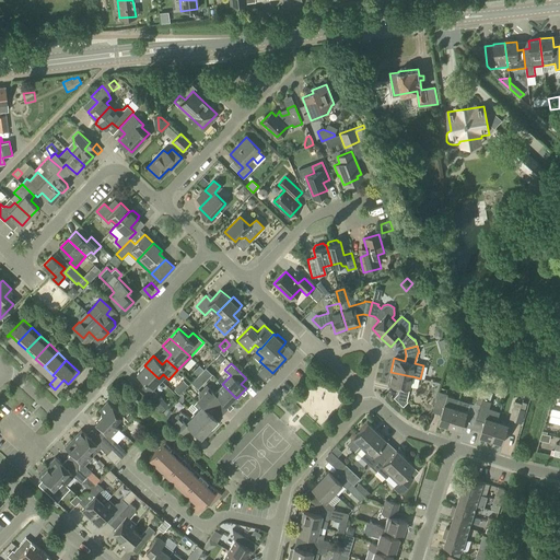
[(151,387),(159,378),(144,365),(137,373),(143,380),(138,385),(151,397),(156,393),(151,387)]
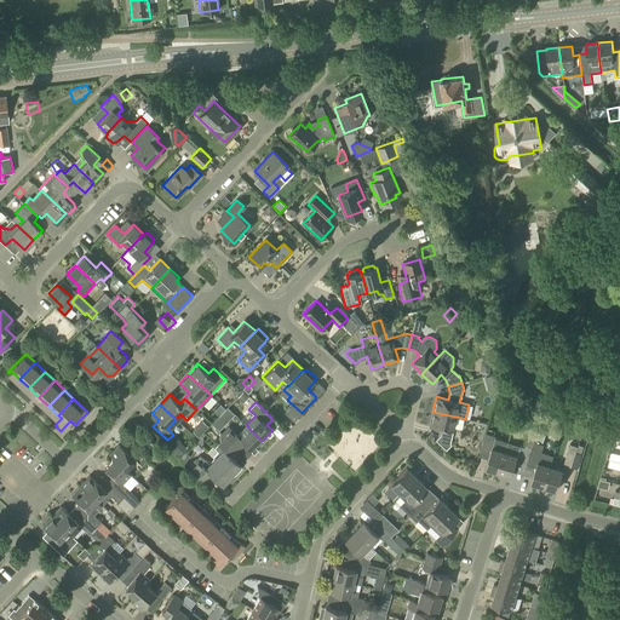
[(451,442),(455,417),(432,412),(429,425),(442,428),(441,434),(435,440),(446,449),(452,443),(451,442)]
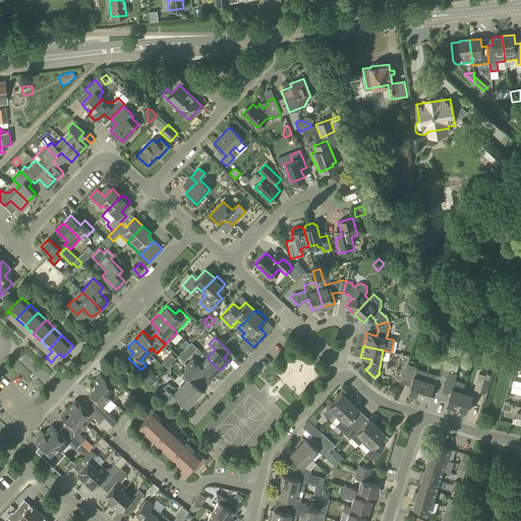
[(213,379),(220,370),(207,357),(199,365),(192,358),(186,364),(188,366),(200,378),(206,371),(213,379)]
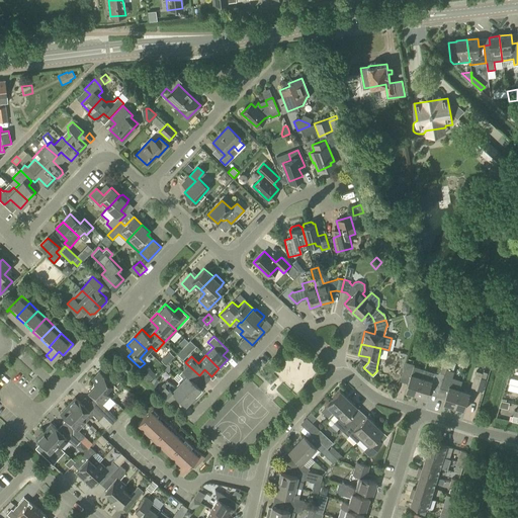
[(416,395),(424,369),(414,366),(415,364),(406,362),(403,371),(411,374),(406,392),(416,395)]
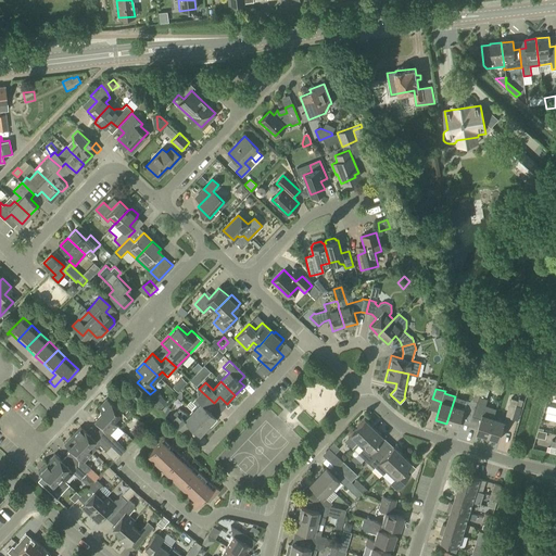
[(209,409),(214,403),(201,391),(194,397),(194,399),(192,402),(190,401),(186,405),(191,411),(206,425),(215,416),(209,409)]
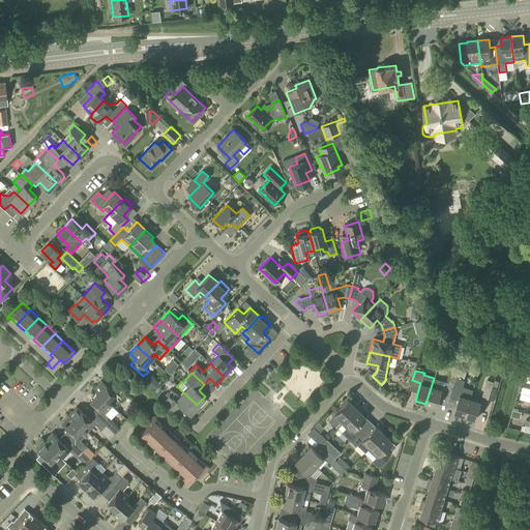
[(453,388),(457,377),(450,376),(448,382),(434,378),(425,404),(437,407),(442,390),(450,392),(452,388),(453,388)]
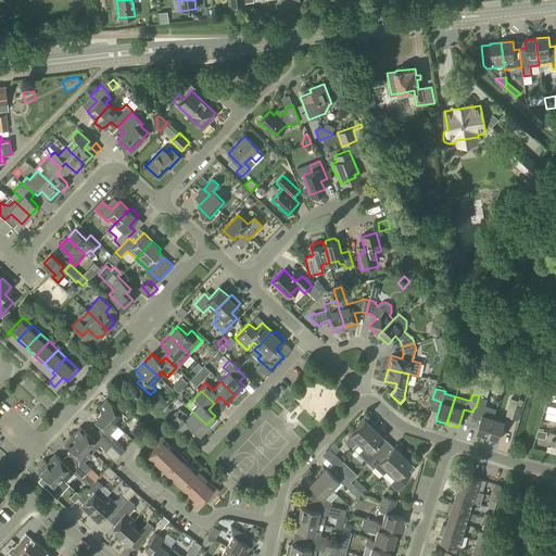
[(161,408),(167,402),(160,395),(153,402),(161,408)]
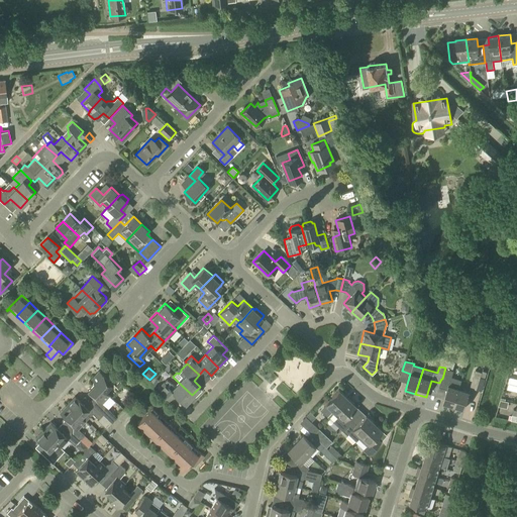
[(453,406),(458,390),(453,388),(455,381),(449,379),(452,371),(445,368),(442,379),(446,380),(445,385),(447,386),(442,403),(453,406)]
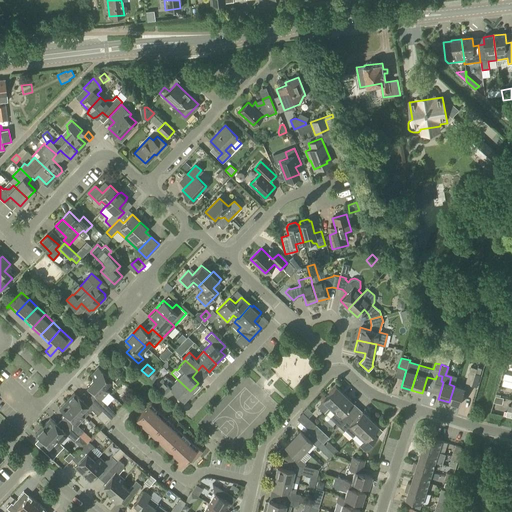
[(91,374),(104,387),(112,379),(98,366),(91,374)]
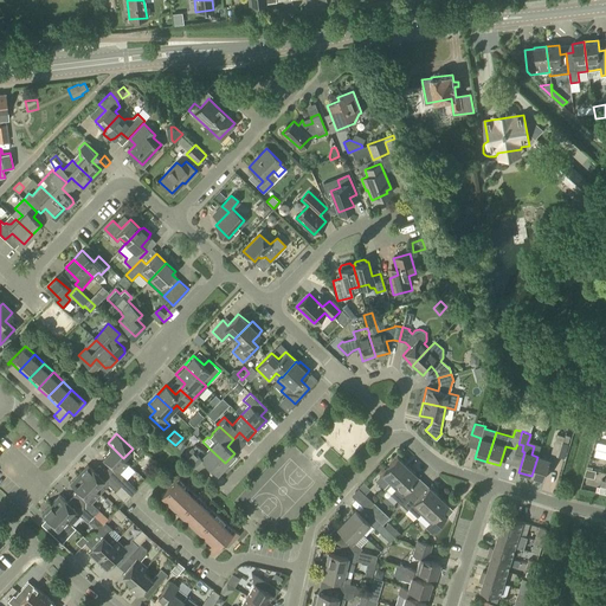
[(559,457),(565,437),(558,434),(552,455),(559,457)]
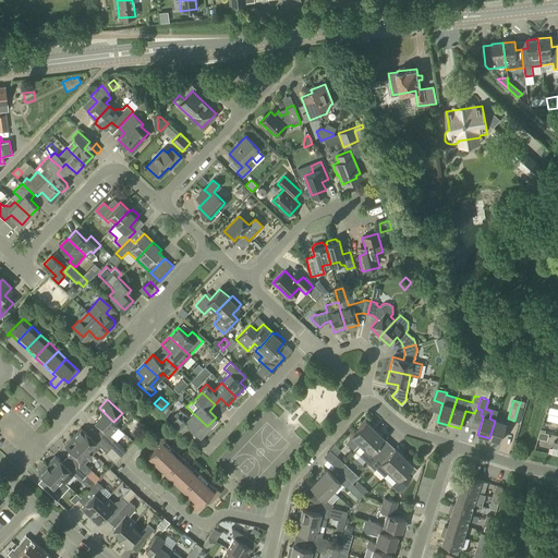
[(120,456),(125,450),(110,435),(118,426),(113,422),(99,408),(98,409),(102,413),(95,421),(109,435),(104,439),(120,456)]
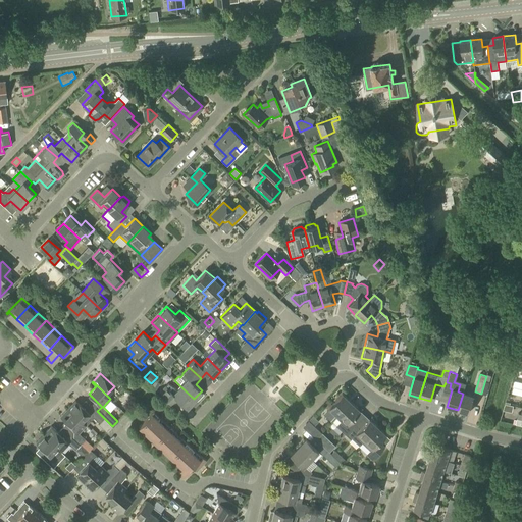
[(187,407),(194,399),(179,385),(176,389),(171,385),(168,383),(166,386),(166,385),(160,393),(171,403),(176,397),(187,407)]
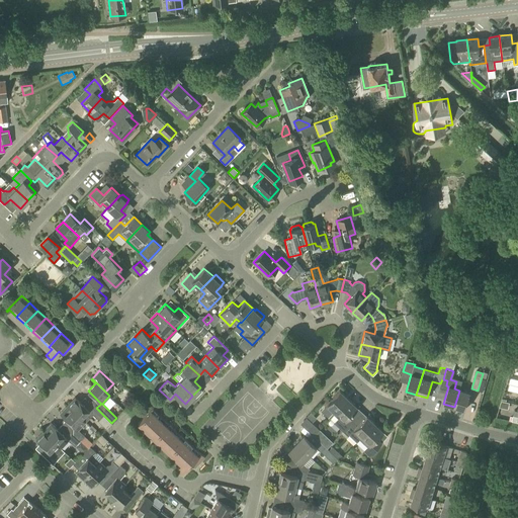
[(326,404),(327,405),(324,407),(329,411),(325,415),(329,418),(333,415),(348,398),(339,390),(326,404)]
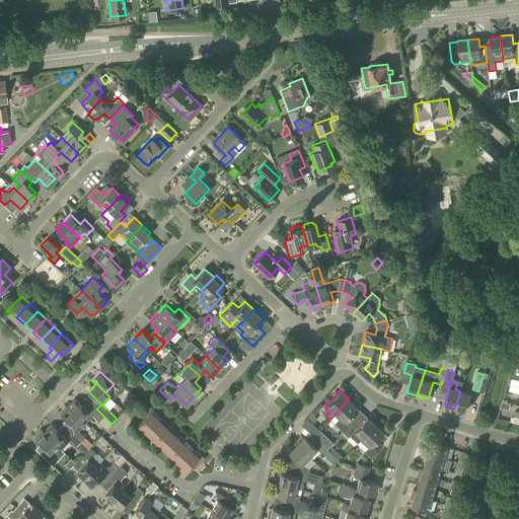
[(460,391),(455,408),(466,411),(471,394),(460,391)]
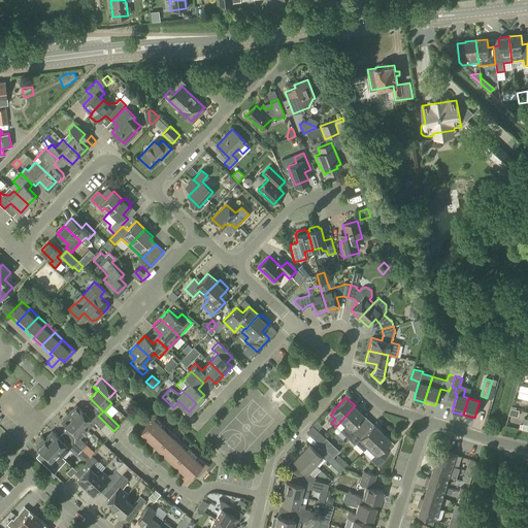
[(93,411),(89,416),(76,404),(68,413),(86,430),(94,422),(100,428),(101,427),(109,435),(113,431),(98,416),(93,411)]
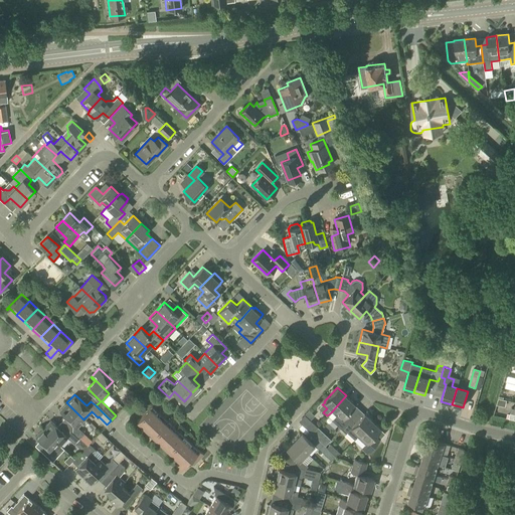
[(341,428),(350,418),(345,414),(354,403),(346,395),(331,412),(336,417),(332,420),(341,428)]
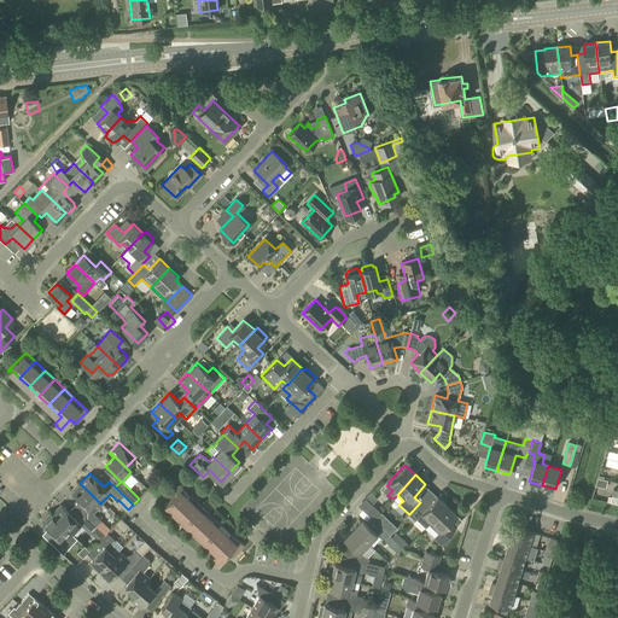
[(93,512),(100,503),(80,483),(71,493),(89,511),(83,516),(94,526),(100,520),(93,512)]
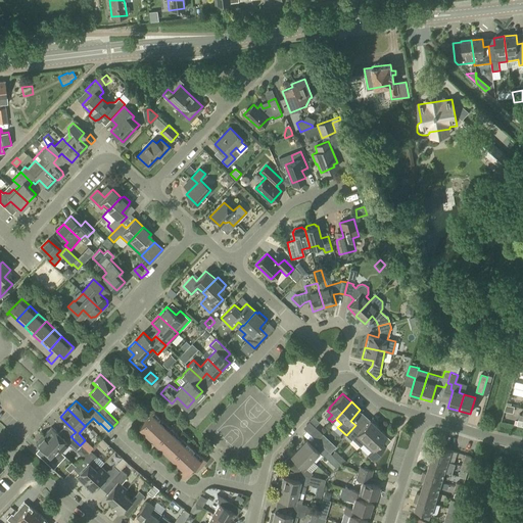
[(147,435),(162,419),(154,411),(139,427),(147,435)]
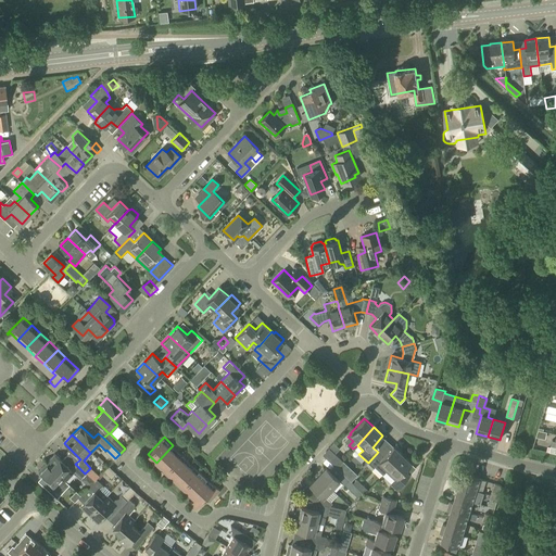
[(173,445),(156,463),(165,470),(180,453),(177,450),(173,445)]
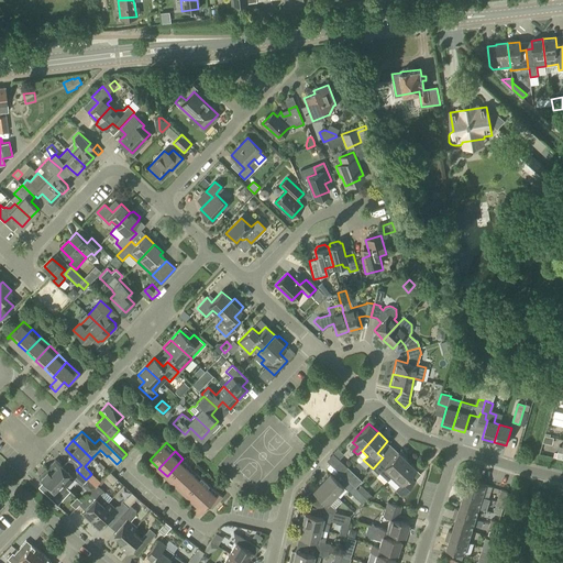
[(388,481),(407,460),(398,451),(387,462),(383,457),(373,468),(378,474),(379,473),(388,481)]
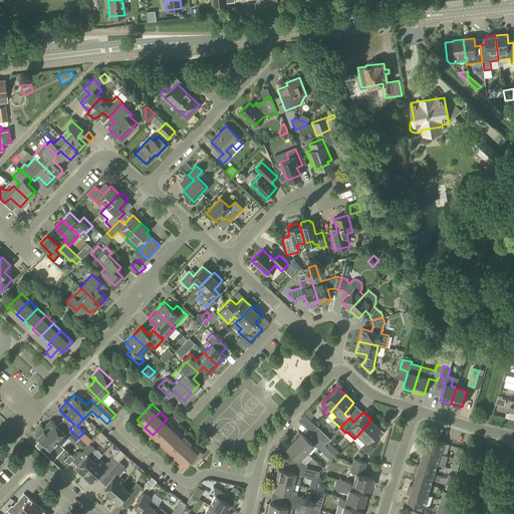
[(78,438),(69,429),(65,434),(50,419),(42,428),(60,444),(67,437),(74,443),(78,438)]
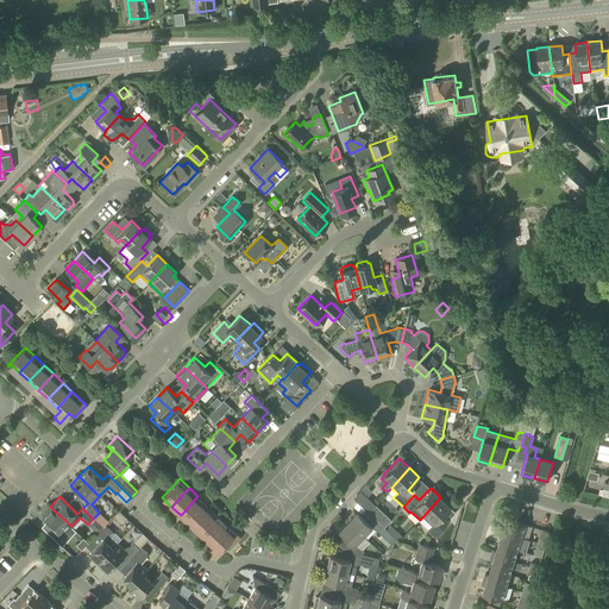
[(207,506),(199,497),(198,496),(181,515),(190,523),(207,506)]
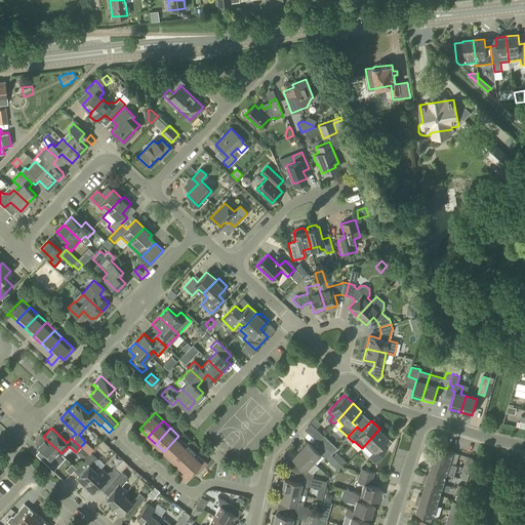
[(379,429),(362,448),(364,446),(372,453),(369,456),(373,461),(387,447),(381,443),(388,436),(379,429)]
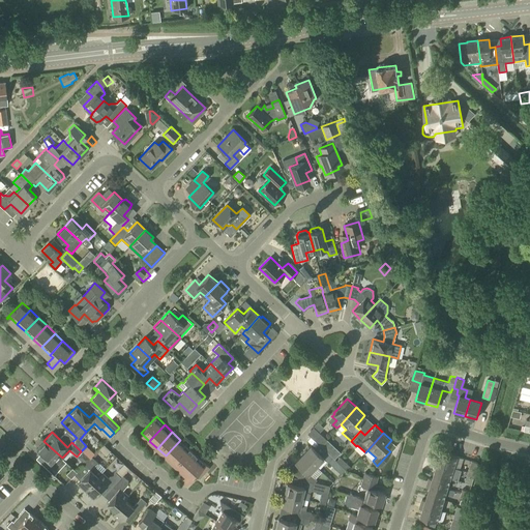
[(320,434),(314,440),(321,446),(327,440),(320,434)]
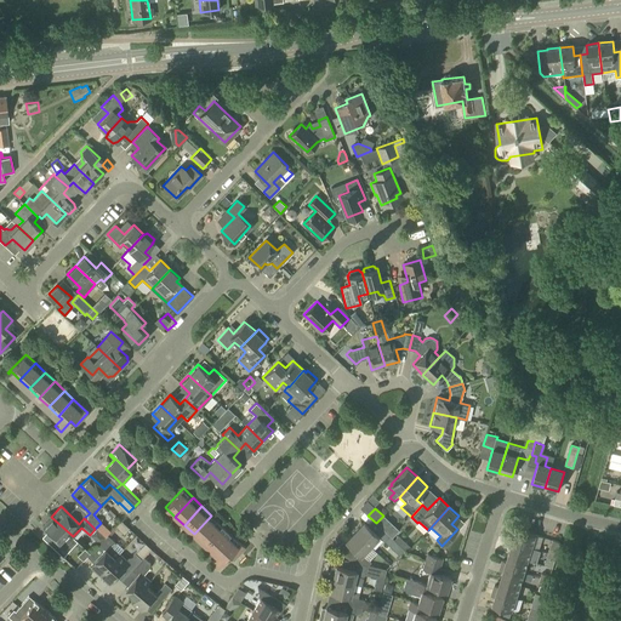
[(204,543),(221,524),(211,516),(194,534),(204,543)]
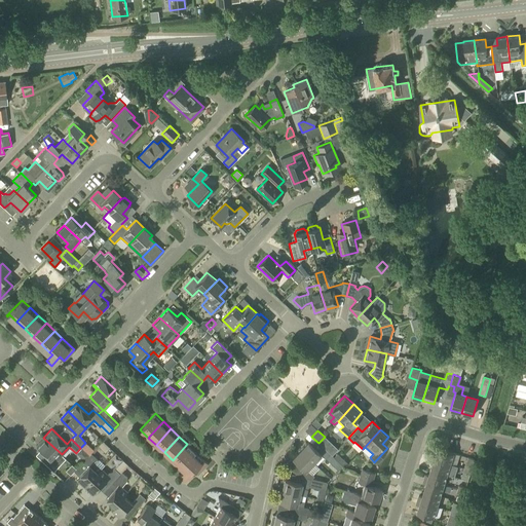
[(54,462),(62,454),(43,438),(36,446),(49,458),(44,462),(53,472),(59,466),(54,462)]
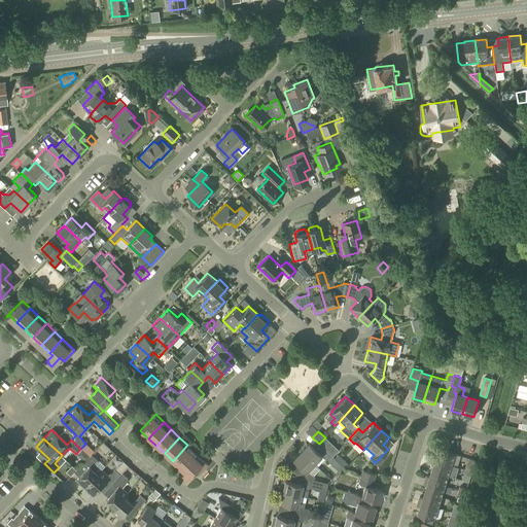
[(301,451),(314,463),(321,454),(309,442),(301,451)]
